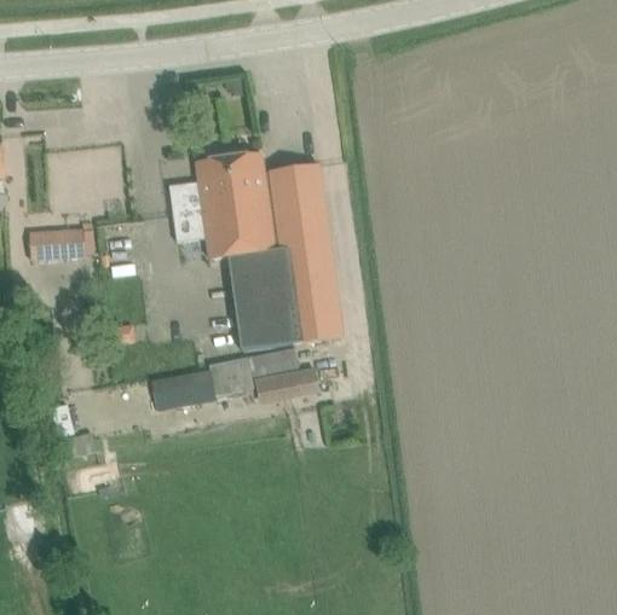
[(238,79),(226,80),(228,92),(241,90),(238,79)]
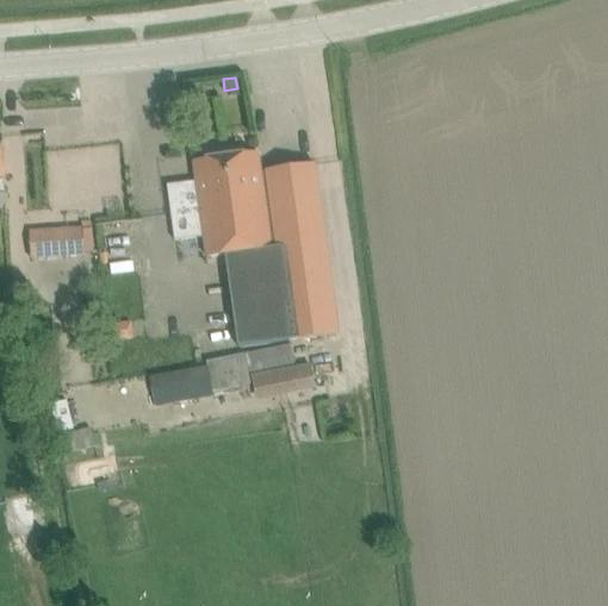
[(204,254),(223,252),(236,344),(287,337),(287,338),(337,332),(314,161),(264,168),(264,169),(259,169),(256,150),(192,158),(194,179),(166,182),(173,237),(202,233),(204,254)]
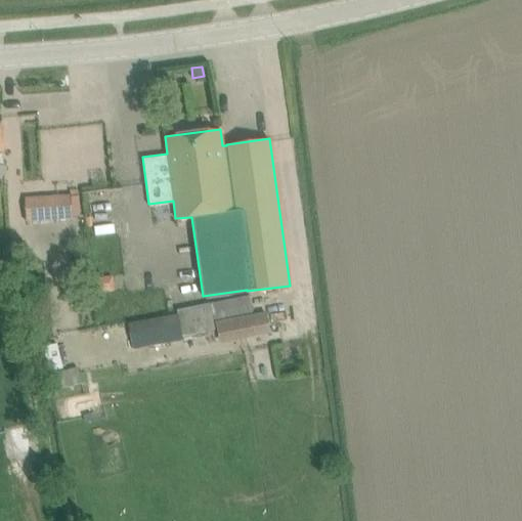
[(24,198),(25,220),(71,217),(69,193),(24,198)]
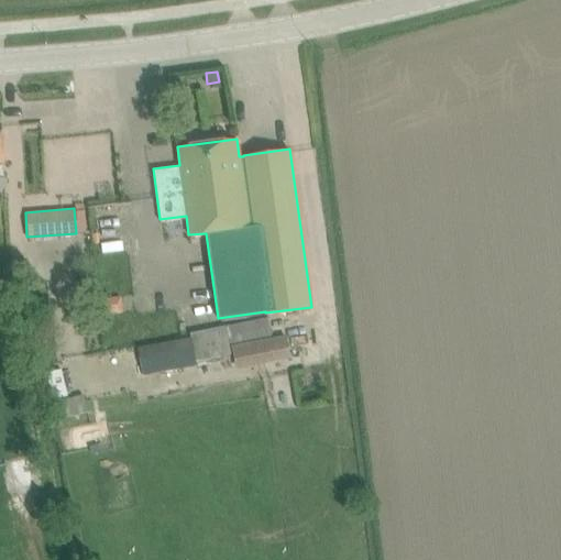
[(195,359),(231,351),(230,346),(272,337),(267,317),(190,332),(190,337),(195,359)]
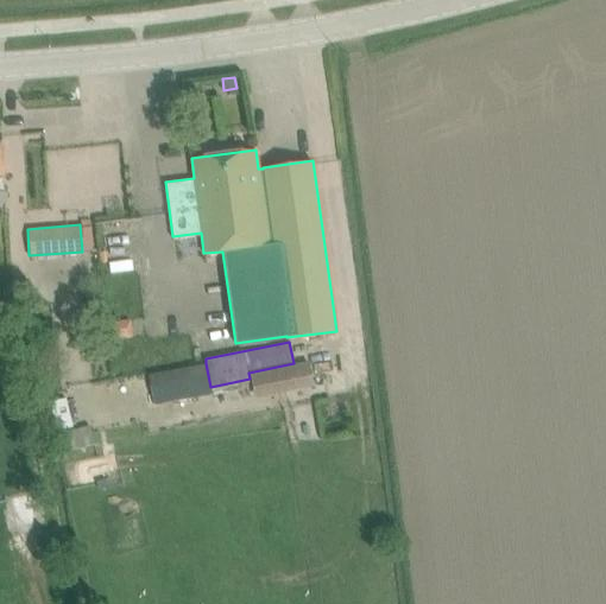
[(294,363),(248,373),(250,379),(251,387),(310,375),(308,361),(294,363)]
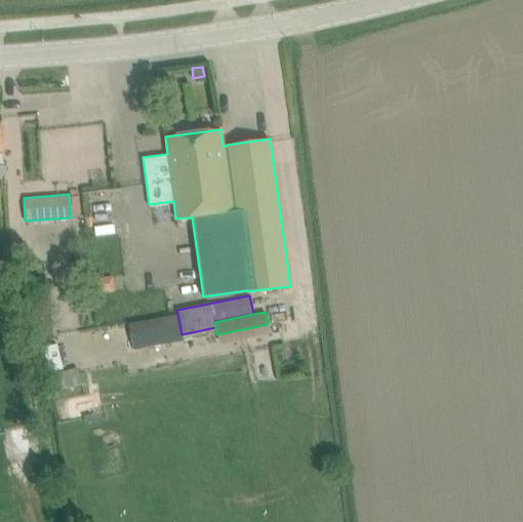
[(177,314),(127,324),(131,348),(183,337),(182,334),(177,314)]
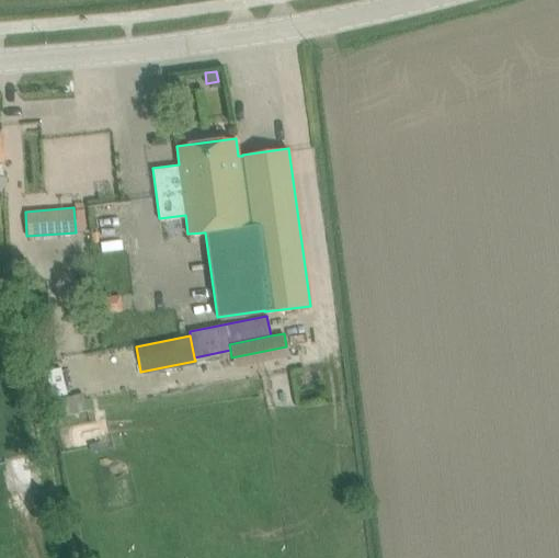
[(44,367),(52,397),(67,394),(59,365),(44,367)]
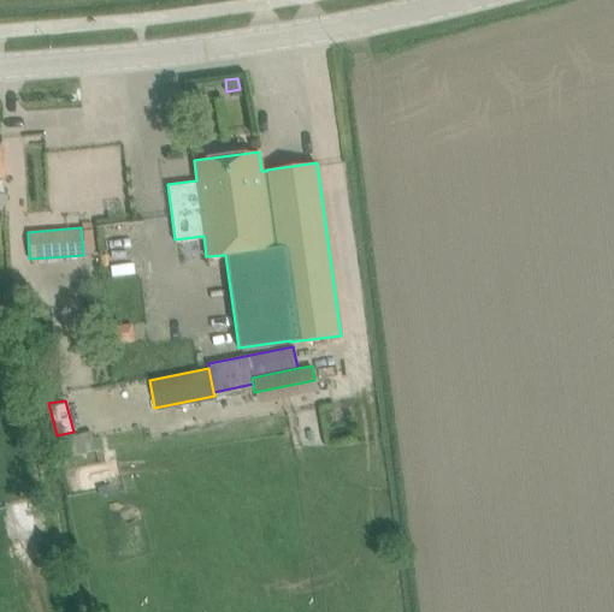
[(59,437),(64,456),(95,449),(88,429),(59,437)]
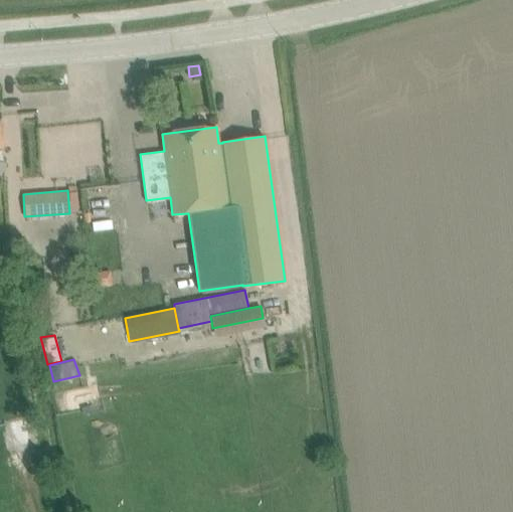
[(7,424),(12,447),(26,443),(21,420),(7,424)]
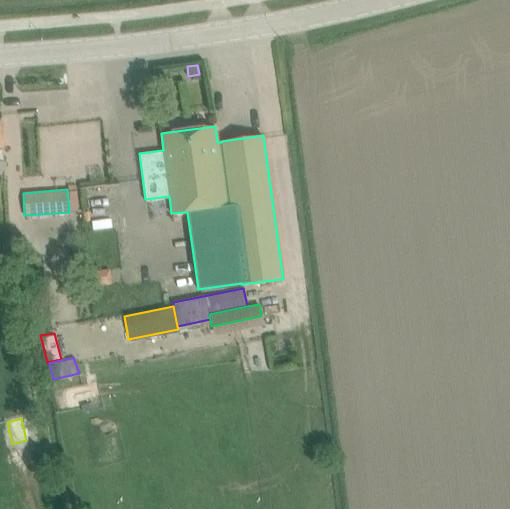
All buildings are outlined.
